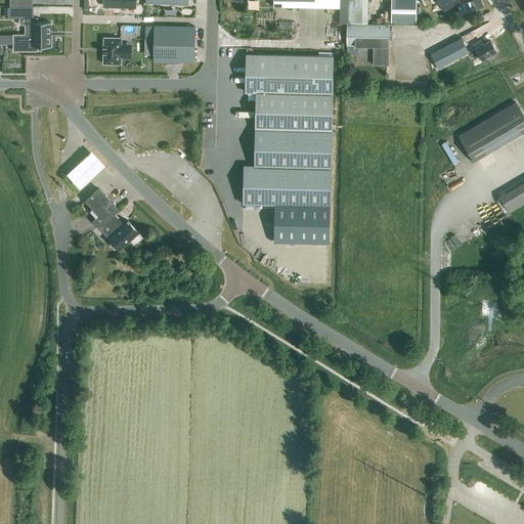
[(417,0),(391,0),(391,23),(417,24),(417,0)]
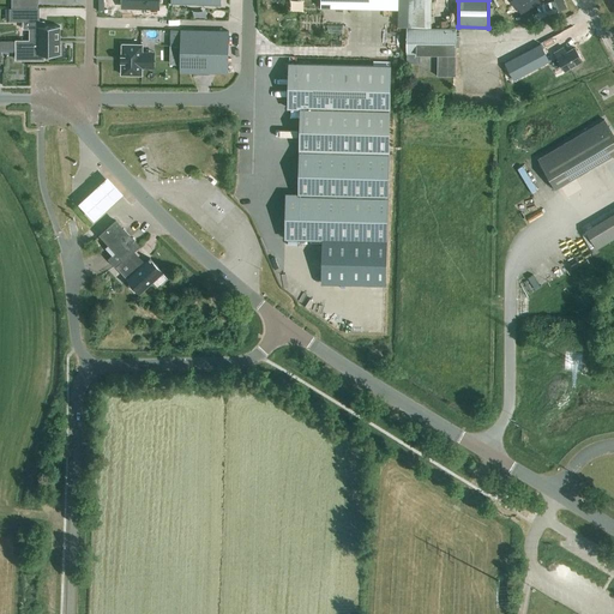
[(539,19),(571,8),(567,0),(552,0),(540,4),(542,11),(536,13),(539,19)]
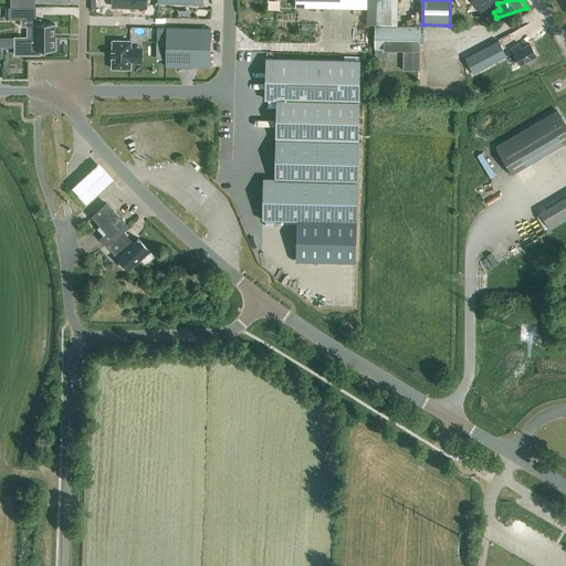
[(27,38),(55,38),(55,24),(40,24),(40,20),(24,20),(24,8),(10,8),(8,8),(8,20),(21,20),(21,27),(27,27),(27,38)]
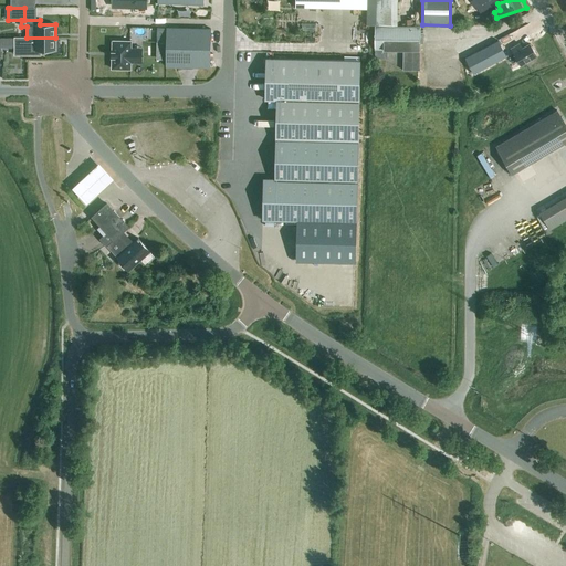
[(419,71),(420,27),(375,27),(375,50),(387,50),(395,50),(395,53),(404,53),(402,71),(419,71)]
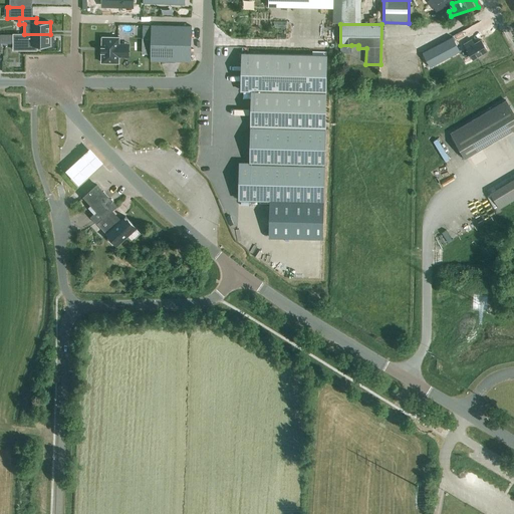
[(193,26),(152,25),(151,60),(192,61),(193,26)]
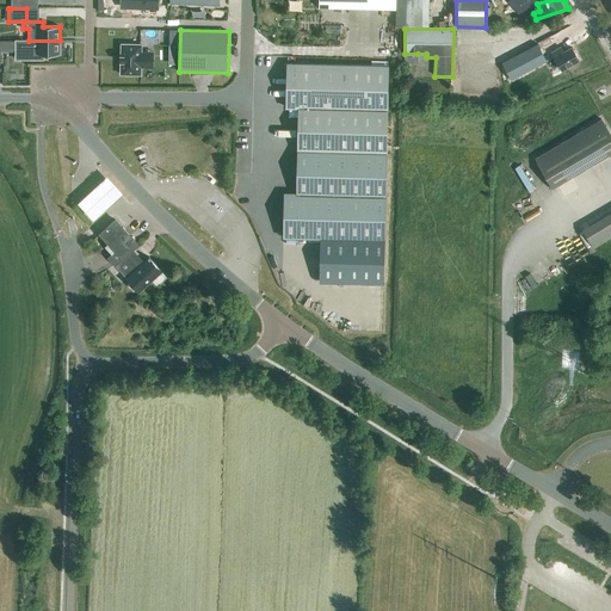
[(60,55),(60,41),(29,41),(0,39),(0,59),(0,60),(0,48),(16,48),(16,51),(30,51),(30,60),(43,60),(43,55),(60,55)]
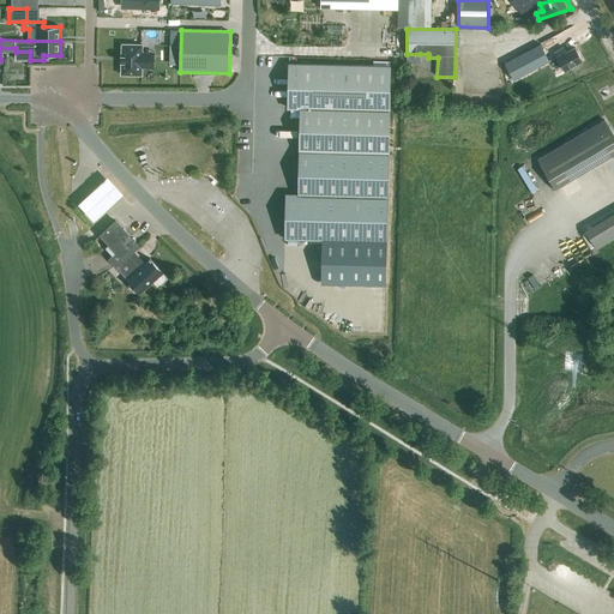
[(148,52),(142,52),(142,44),(121,44),(121,56),(121,62),(121,74),(142,76),(142,68),(148,68),(148,52)]
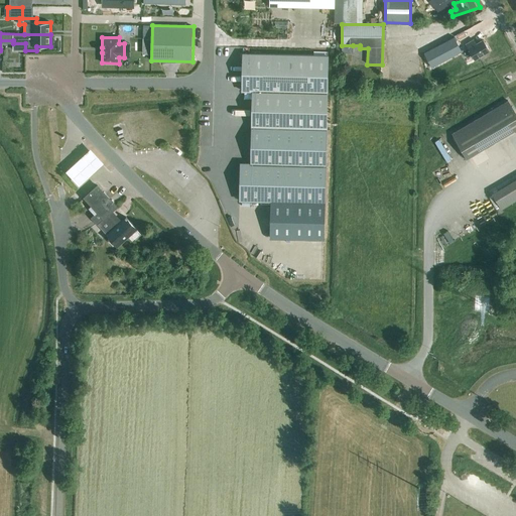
[(466,44),(466,45),(460,48),(454,38),(444,44),(453,58),(468,49),(475,60),(489,51),(483,40),(476,44),(474,39),(466,44)]
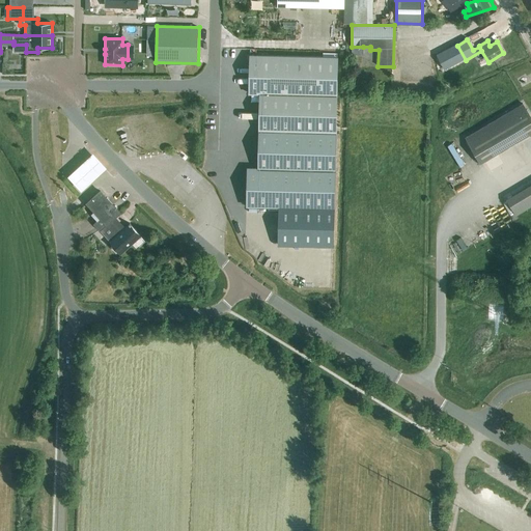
[(362,55),(363,47),(352,47),(352,55),(362,55)]
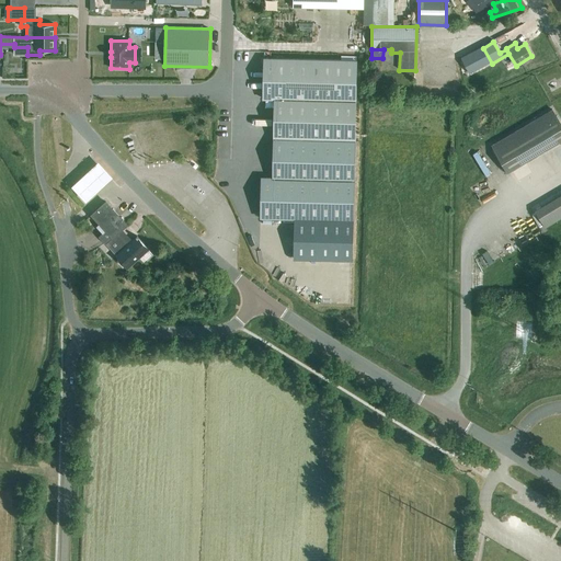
[(356,60),(264,59),(263,99),(274,100),(272,178),(353,180),(356,60)]
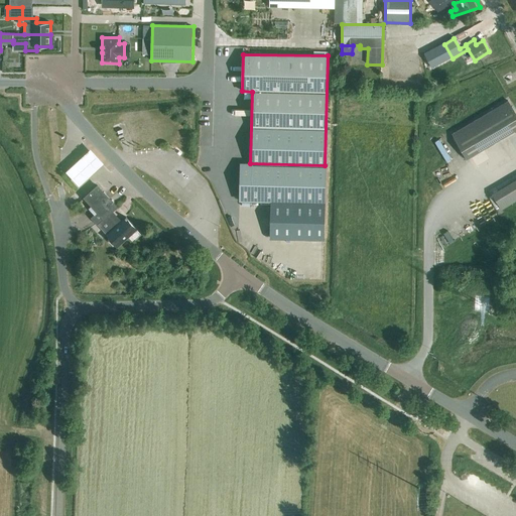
[(515,129),(515,115),(508,101),(453,133),(467,158),(515,129)]
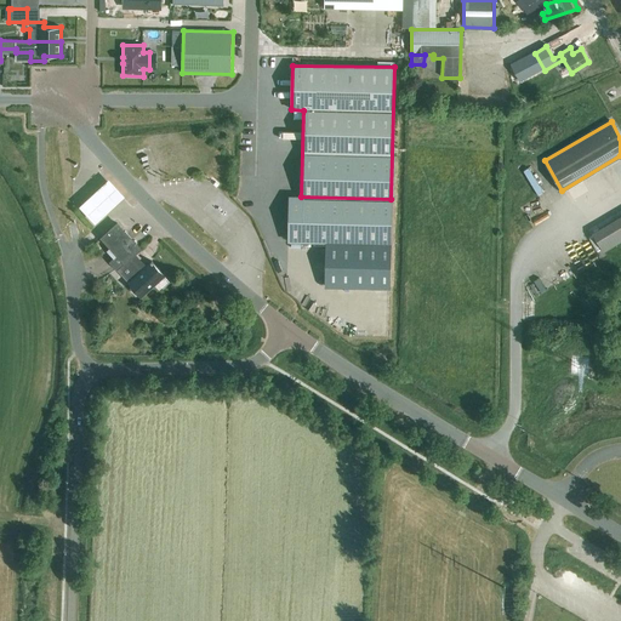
[(109,176),(80,204),(96,221),(125,193),(109,176)]
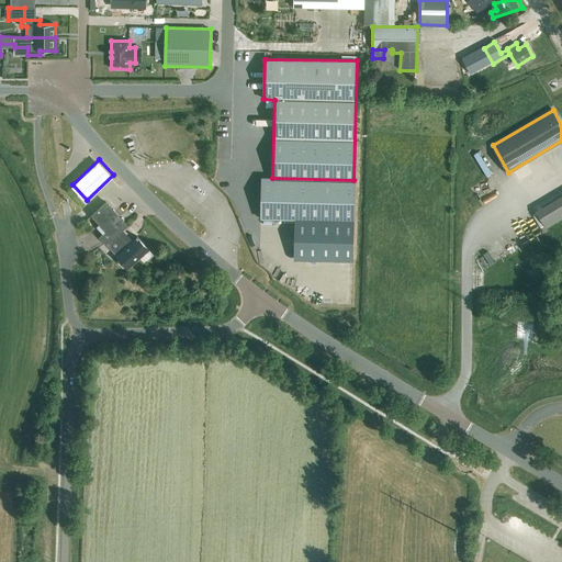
[(353,221),(355,180),(261,178),(260,218),(353,221)]
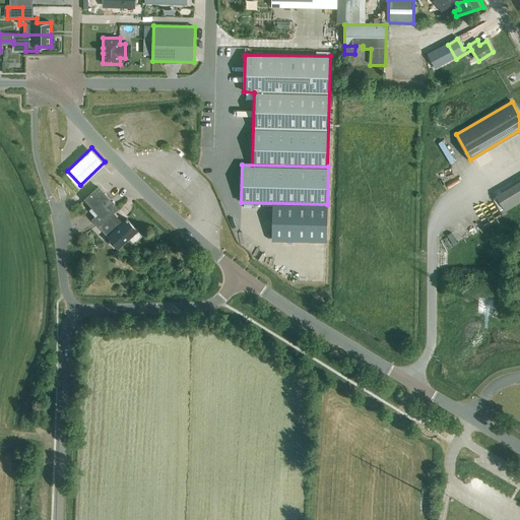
[(519,181),(496,195),(505,211),(519,202),(519,181)]
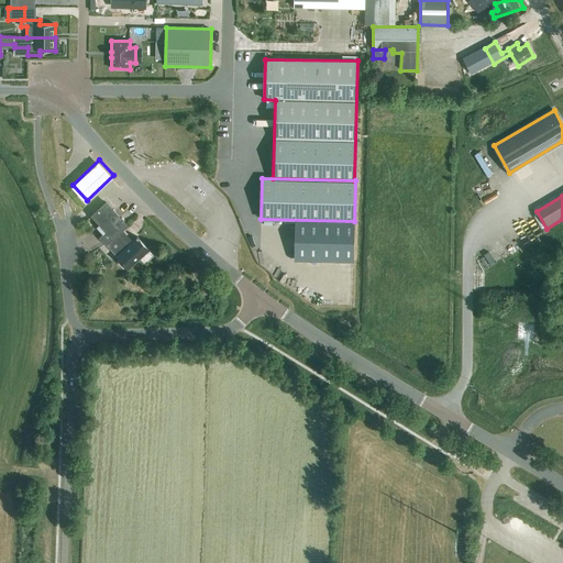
[(128,227),(106,202),(91,216),(107,232),(99,239),(106,245),(117,256),(117,257),(119,260),(118,262),(123,267),(124,266),(129,271),(148,251),(138,239),(128,247),(118,235),(128,227)]
